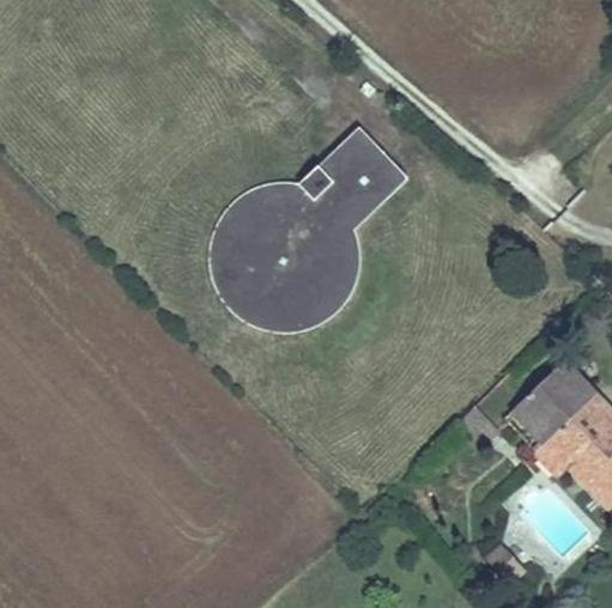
[(230,204),(219,218),(212,235),(210,259),(214,281),(222,297),(230,306),(238,315),(259,327),(283,330),(307,327),(328,317),(341,305),(349,296),(358,274),(361,256),(358,238),(355,226),(408,175),(358,125),(300,182),(283,180),(271,181),(260,184),(238,195),(230,204)]
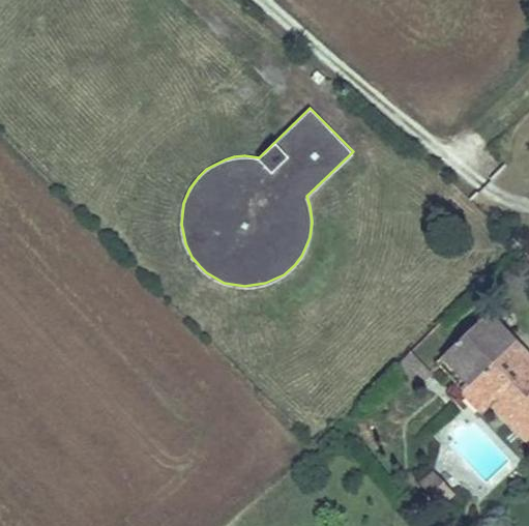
[(482,409),(493,399),(499,393),(528,425),(528,353),(488,310),(449,346),(463,360),(460,363),(463,373),(469,380),(462,387),(482,409)]
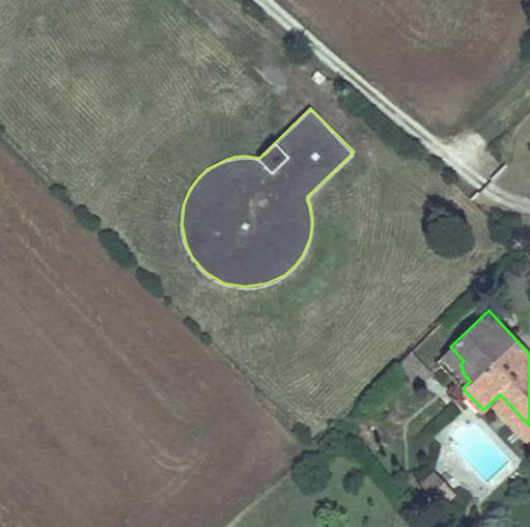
[(464,373),(461,364),(464,361),(450,347),(437,360),(463,388),(470,381),(464,373)]
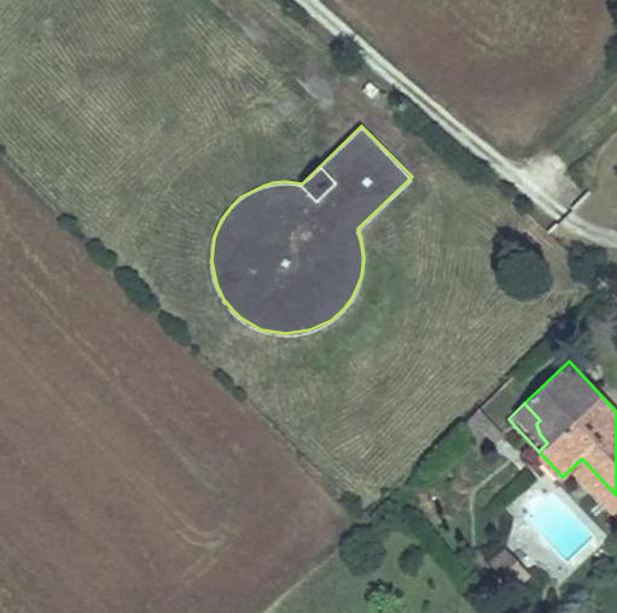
[(478,407),(463,421),(487,447),(502,432),(478,407)]
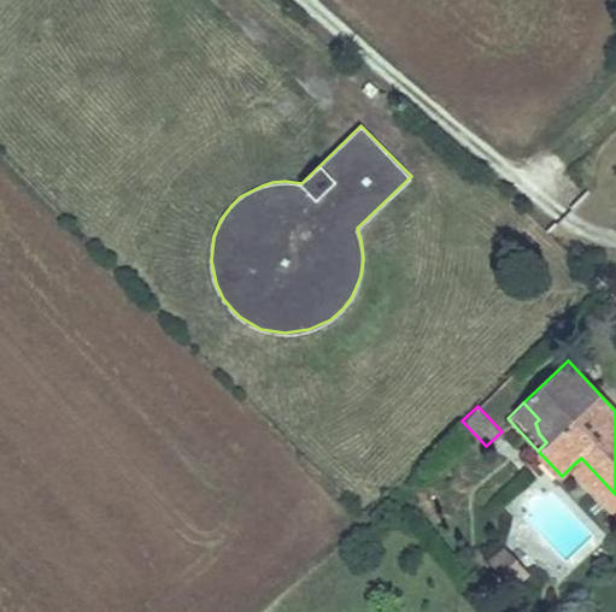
[(615,494),(581,458),(574,464),(615,508),(615,494)]
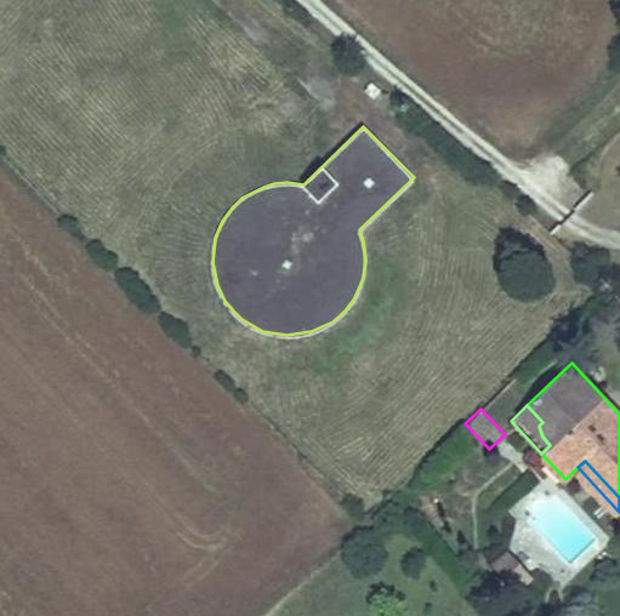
[(493,563),(515,587),(528,576),(506,552),(493,563)]
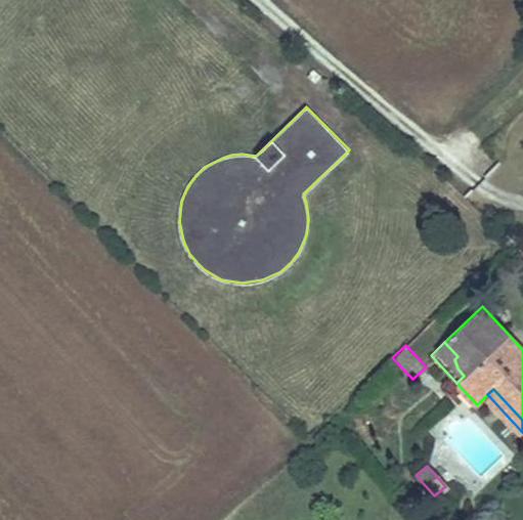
All buildings are outlined.
